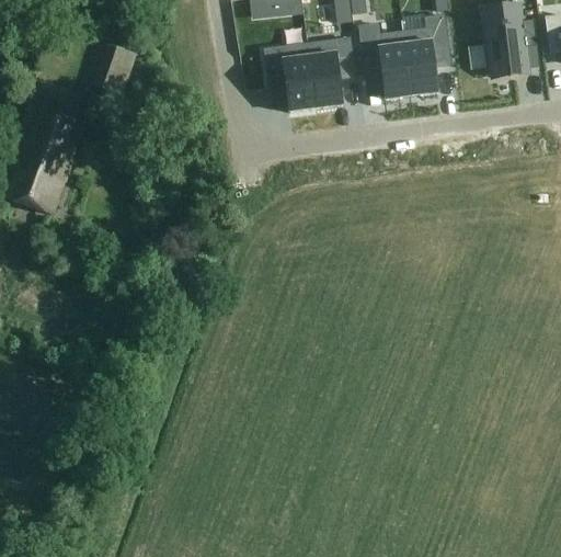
[(235,0),(237,16),(276,11),(274,0),(235,0)]
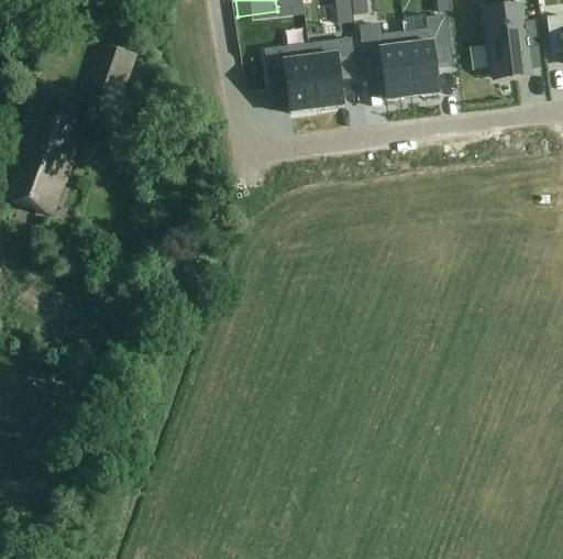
[(352,0),(353,13),(367,11),(366,0),(352,0)]
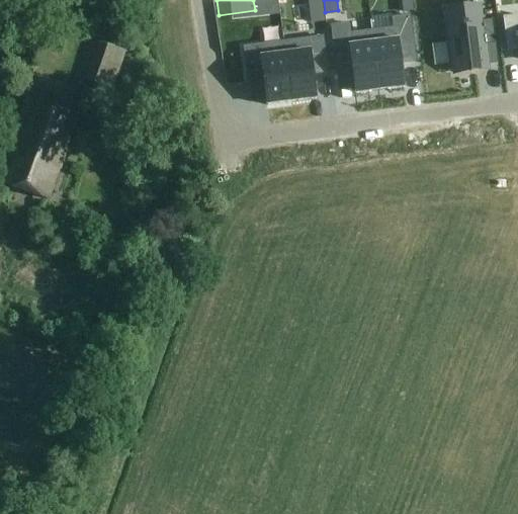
[(402,0),(403,9),(414,8),(413,0),(402,0)]
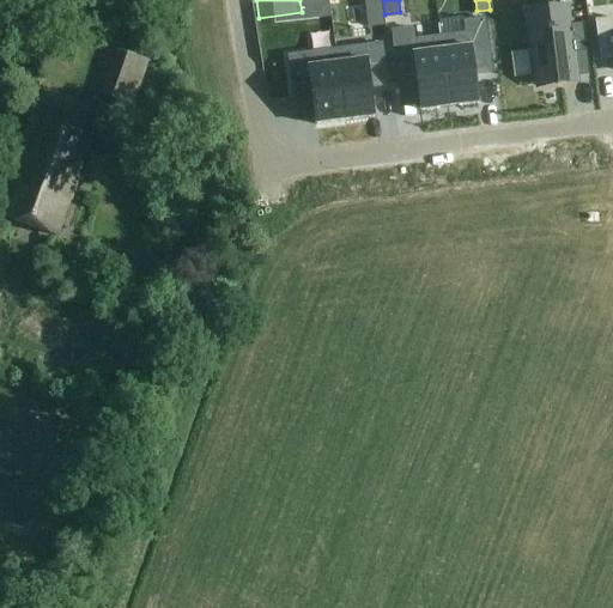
[(612,13),(594,17),(600,56),(612,54),(612,13)]
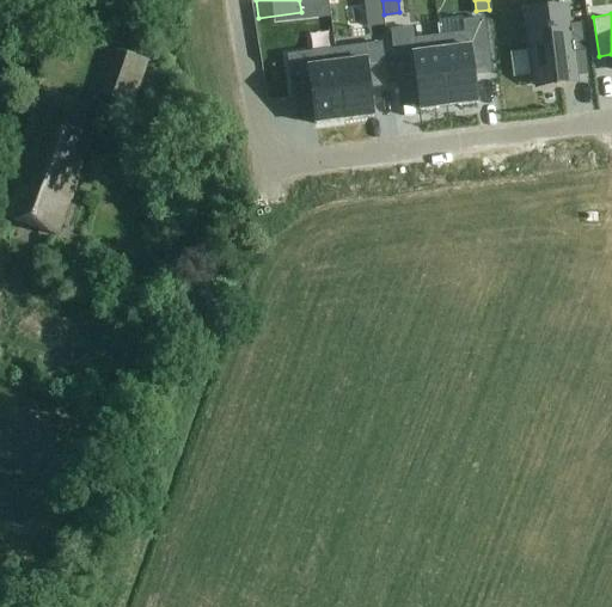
[(465,29),(439,32),(448,103),(477,99),(473,72),(491,69),(484,14),(464,18),(465,29)]
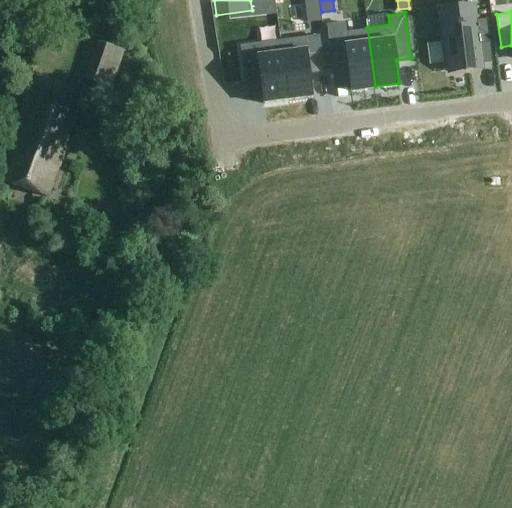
[(476,17),(443,21),(449,69),(481,64),(480,61),(478,41),(490,39),(487,16),(476,17)]
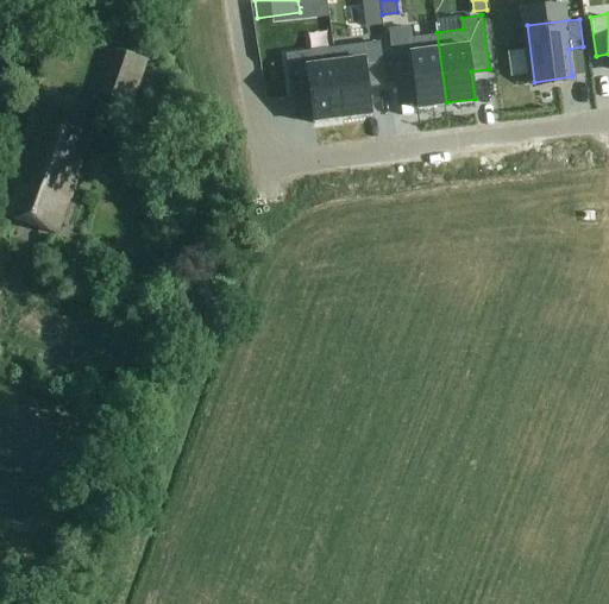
[(409,24),(389,26),(396,81),(414,79),(418,106),(446,102),(437,32),(412,36),(409,24)]
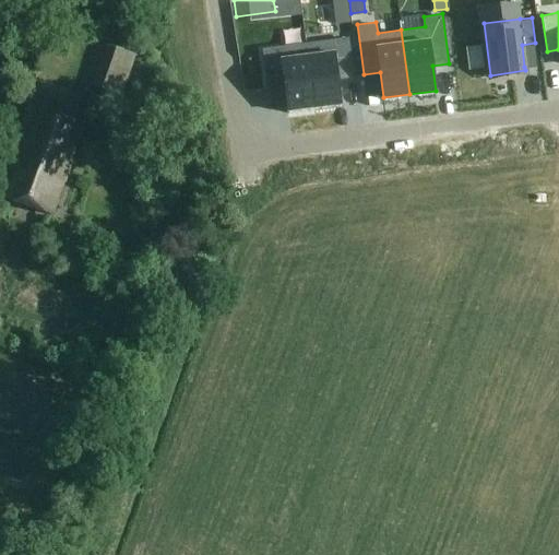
[(348,37),(306,43),(314,107),(340,103),(336,77),(353,74),(348,37)]
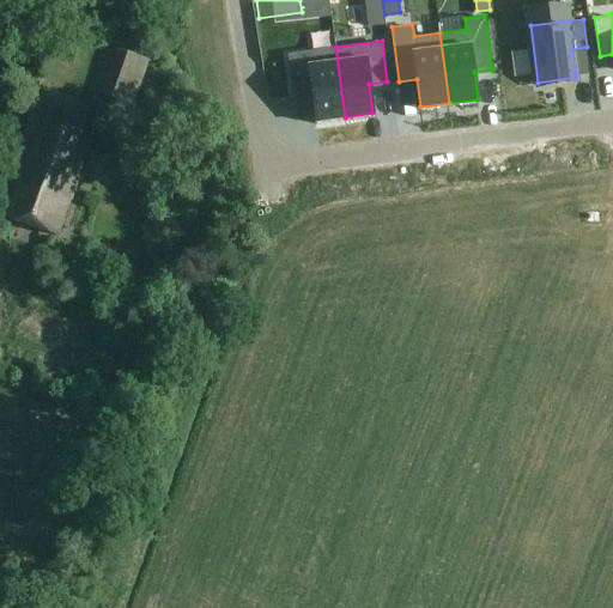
[(139,87),(150,56),(119,44),(102,91),(134,103),(135,101),(143,103),(146,90),(139,87)]
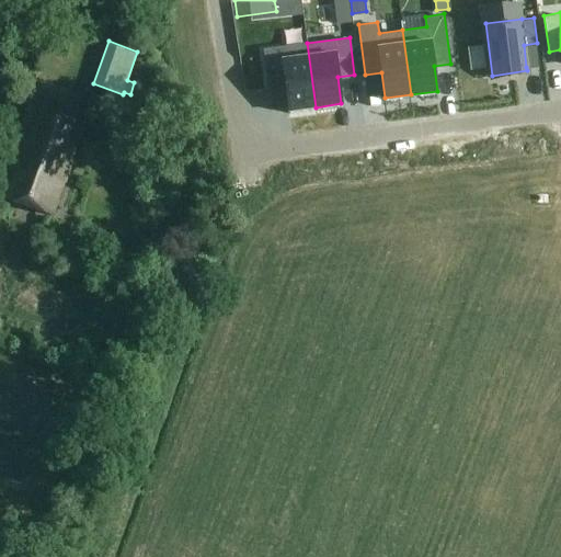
[(307,43),(264,48),(270,86),(286,83),(288,105),(289,111),(316,108),(307,43)]
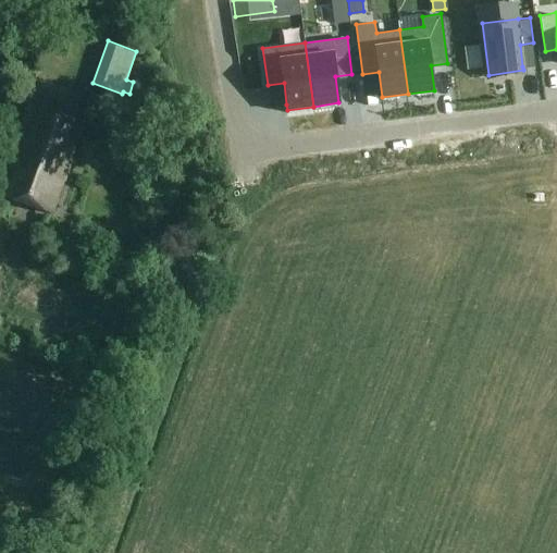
[(52,210),(83,118),(32,100),(9,168),(15,170),(7,195),(52,210)]
